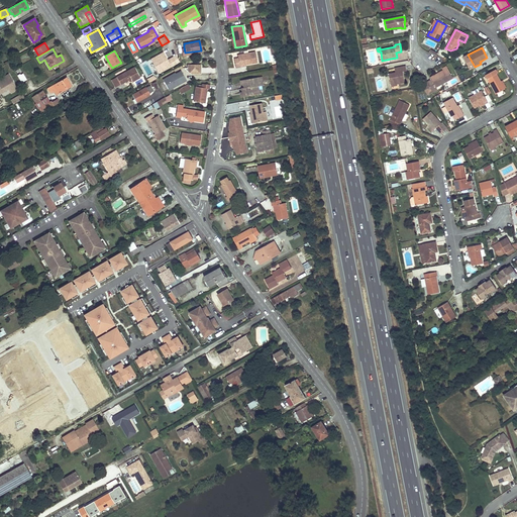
[(177,64),(174,58),(168,61),(164,53),(154,58),(157,62),(153,64),(159,74),(177,64)]
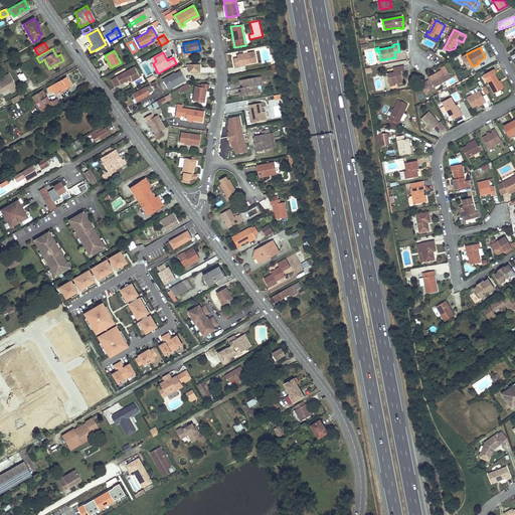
[(244,64),(255,62),(254,52),(236,55),(236,58),(232,59),(234,68),(238,67),(238,65),(244,64)]
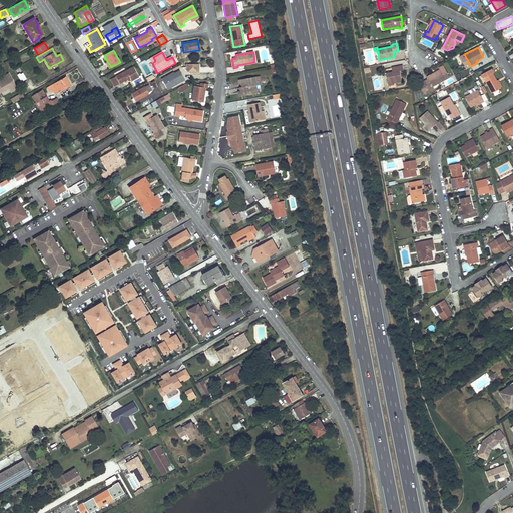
[(429,79),(425,81),(429,88),(424,90),(426,94),(435,89),(433,86),(446,79),(451,77),(444,65),(440,68),(441,69),(441,71),(434,75),(433,73),(428,77),(429,79)]
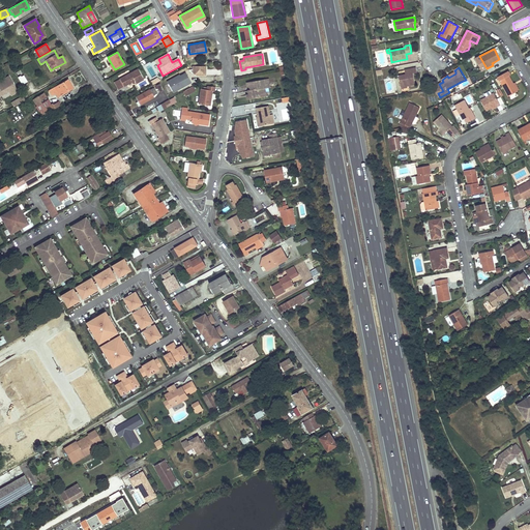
[(23,75),(20,68),(15,71),(18,78),(23,75)]
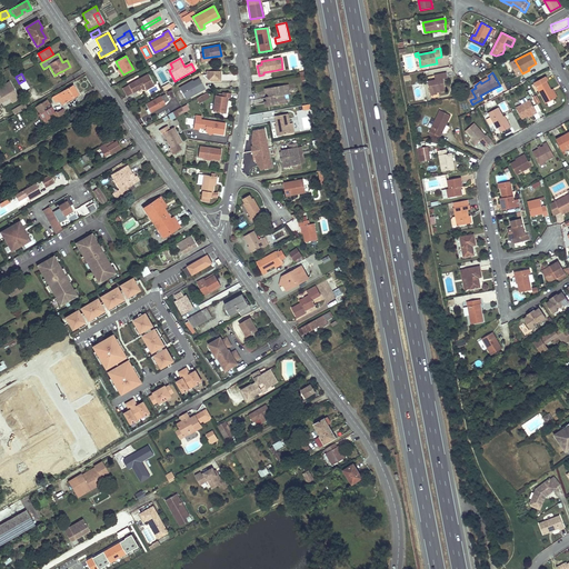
[(148,73),(128,85),(132,92),(141,88),(145,87),(146,88),(147,90),(155,86),(148,73)]
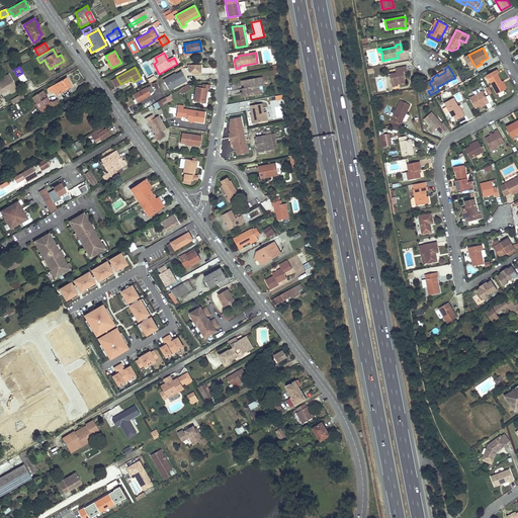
[(405,72),(408,71),(407,67),(396,69),(397,73),(390,74),(392,86),(406,83),(405,72)]
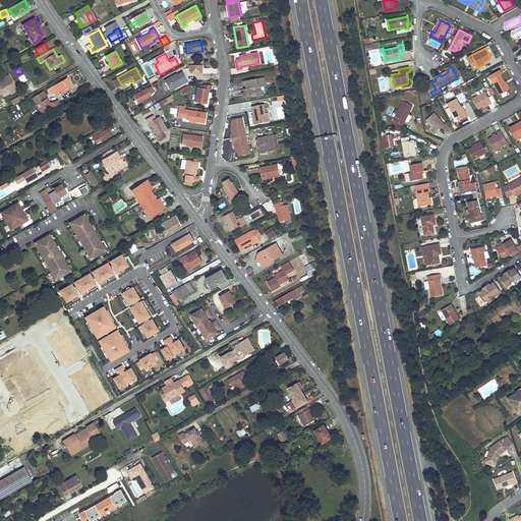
[(164,78),(169,91),(188,81),(183,69),(164,78)]
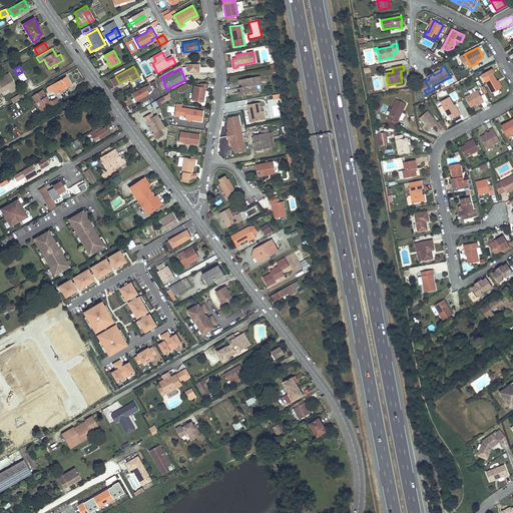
[(482,74),(492,94),(503,88),(502,87),(501,88),(497,81),(493,73),(494,72),(492,69),(482,74)]
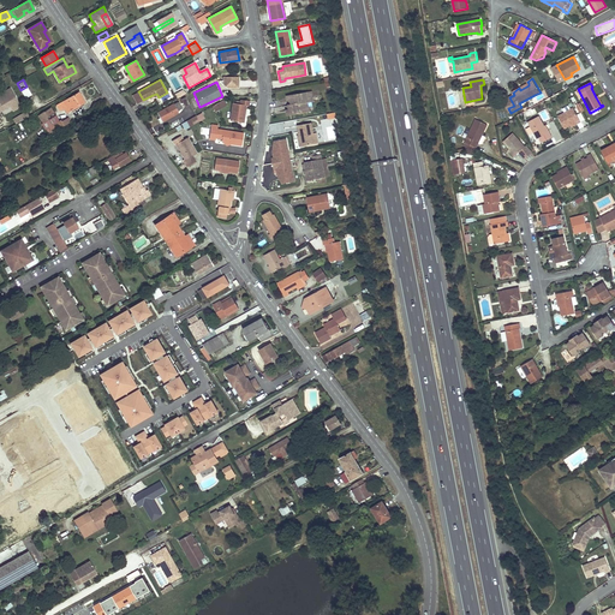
[(27,87),(21,90),(25,99),(31,95),(27,87)]
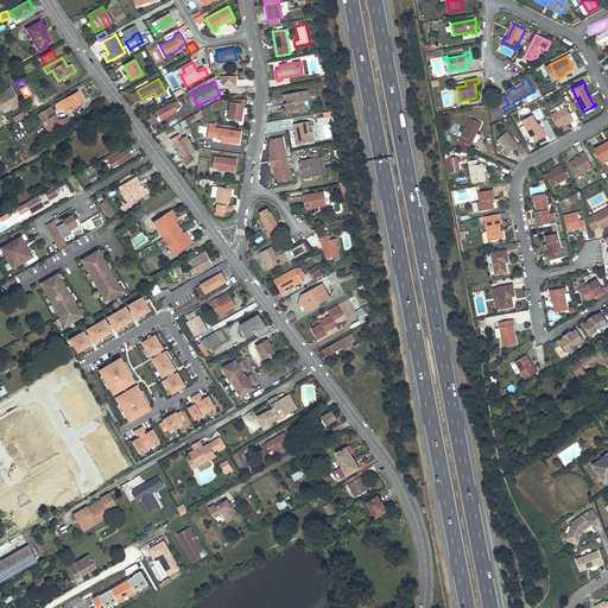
[(0,107),(1,111),(18,100),(10,87),(0,93),(0,107)]
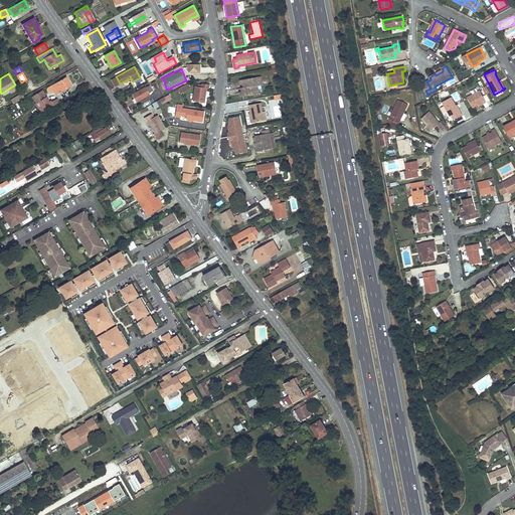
[(17,75),(12,77),(16,84),(21,82),(17,75)]
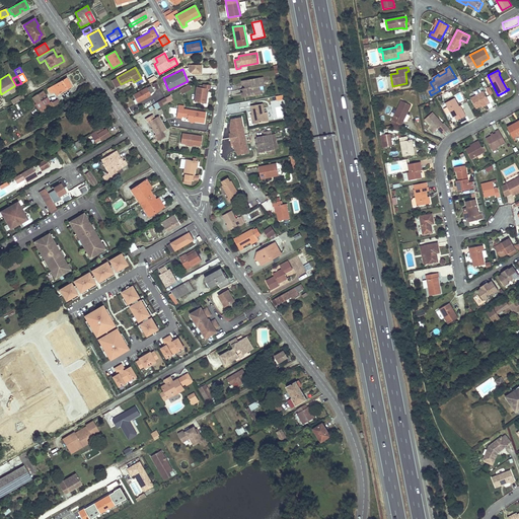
[(117,77),(112,79),(116,87),(121,84),(117,77)]
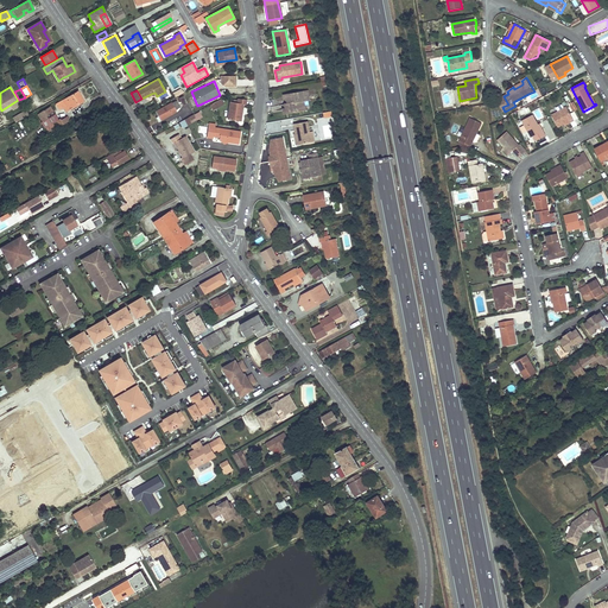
[(83,101),(78,92),(56,105),(59,109),(63,107),(65,112),(83,101)]
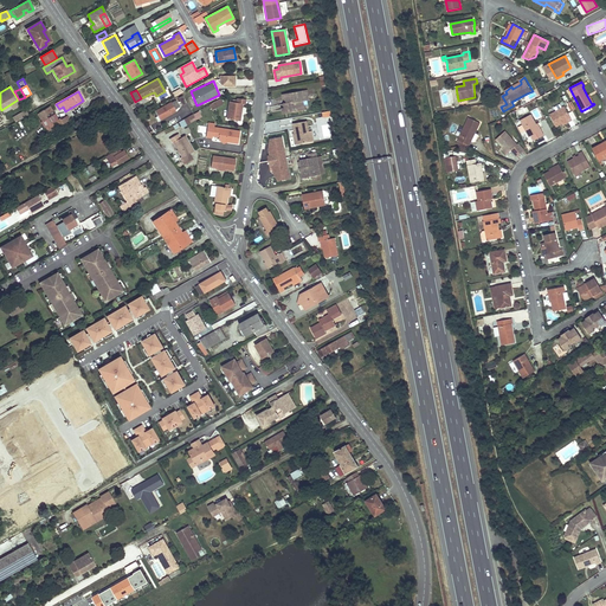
[(301,91),(285,94),(287,100),(287,103),(284,104),(285,108),(285,114),(301,110),(300,101),(303,101),(301,91)]
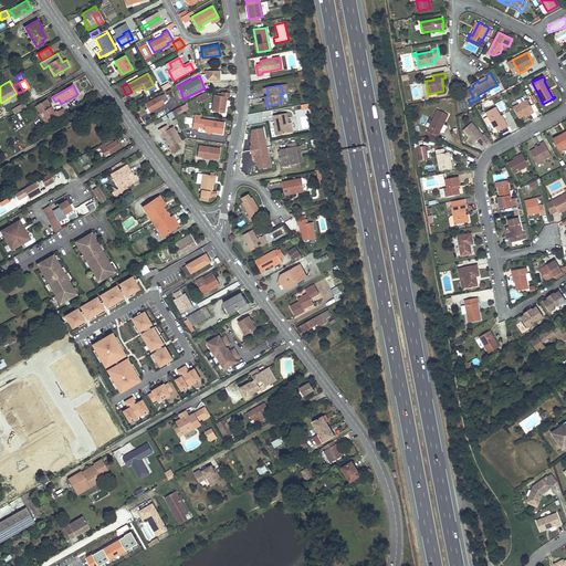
[(473,97),(469,90),(463,93),(468,100),(473,97)]
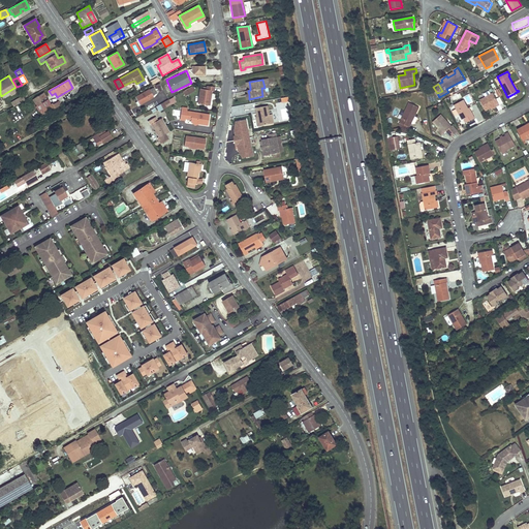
[(193,86),(183,90),(185,95),(195,91),(193,86)]
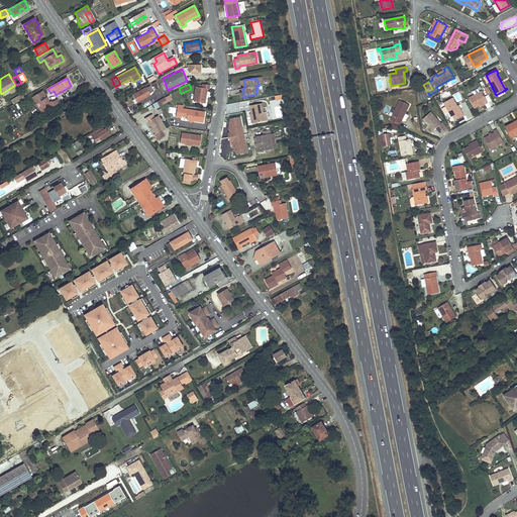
[(194,101),(205,103),(207,89),(210,89),(210,85),(202,84),(202,88),(196,87),(194,101)]
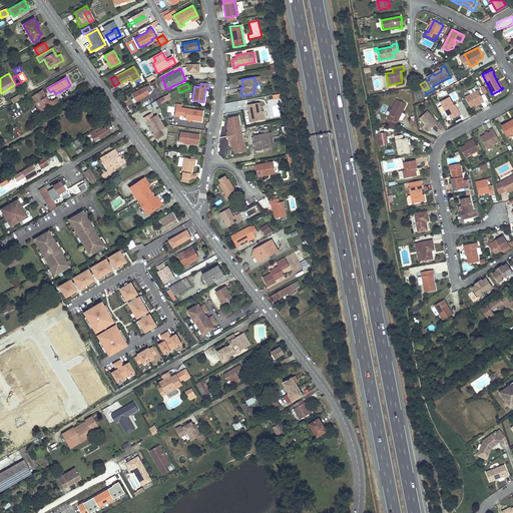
[(152,90),(149,84),(140,90),(139,89),(131,94),(135,101),(149,93),(148,92),(152,90)]
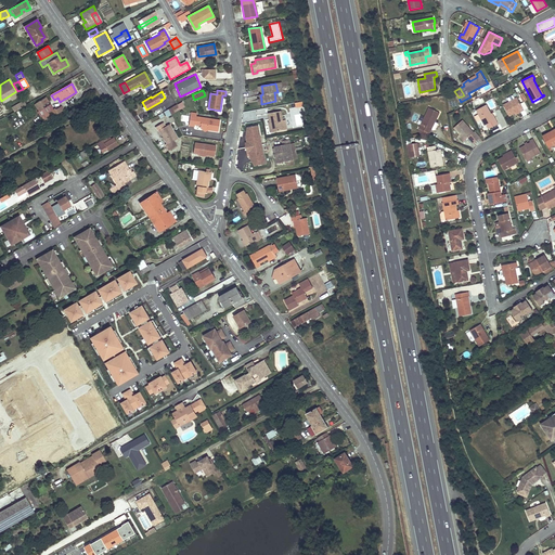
[(35,104),(44,121),(63,111),(61,106),(57,108),(56,107),(53,108),(47,97),(35,104)]
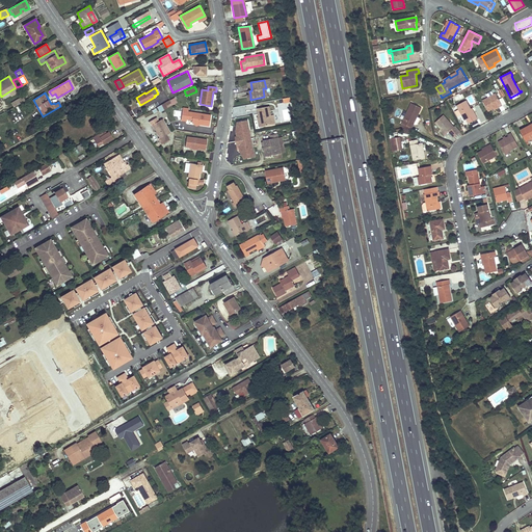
[(498,107),(502,105),(496,94),(482,100),(487,110),(491,108),(497,105),(498,107)]
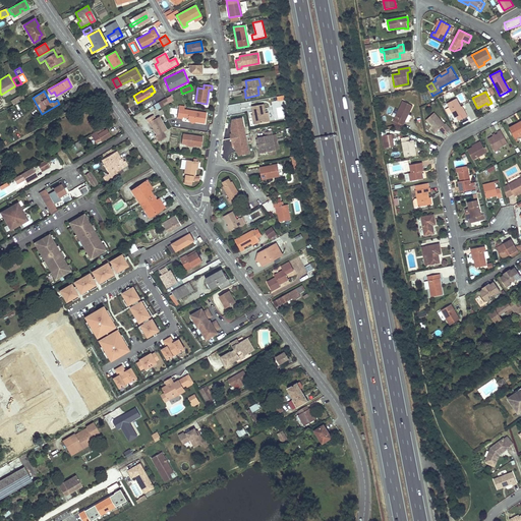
[(13,104),(22,99),(19,95),(11,100),(13,104)]
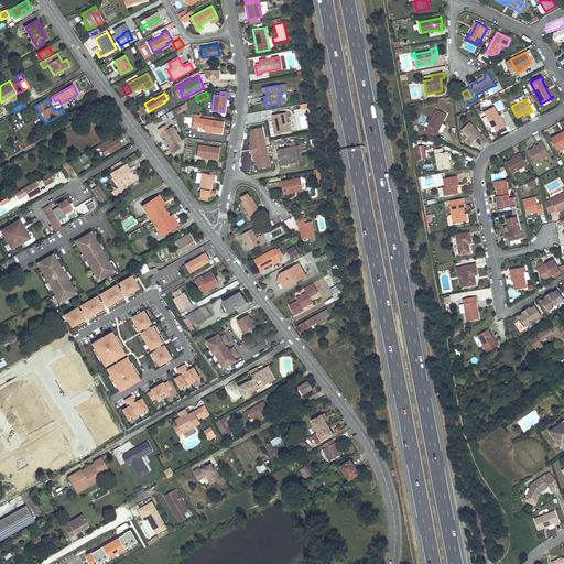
[(499,116),(495,107),(485,111),(492,128),(495,127),(497,131),(507,126),(505,121),(502,122),(499,116)]
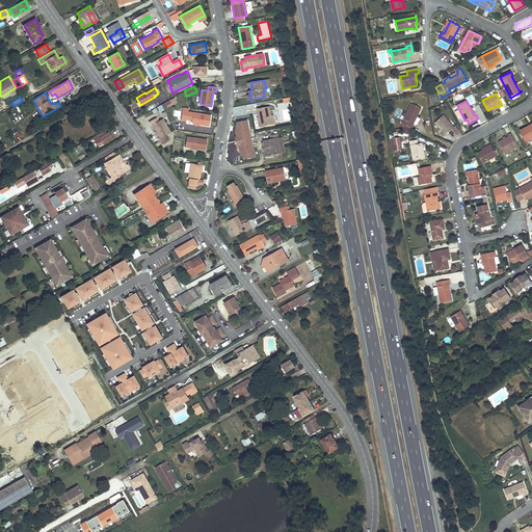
[(422,108),(413,103),(402,123),(413,128),(422,108)]
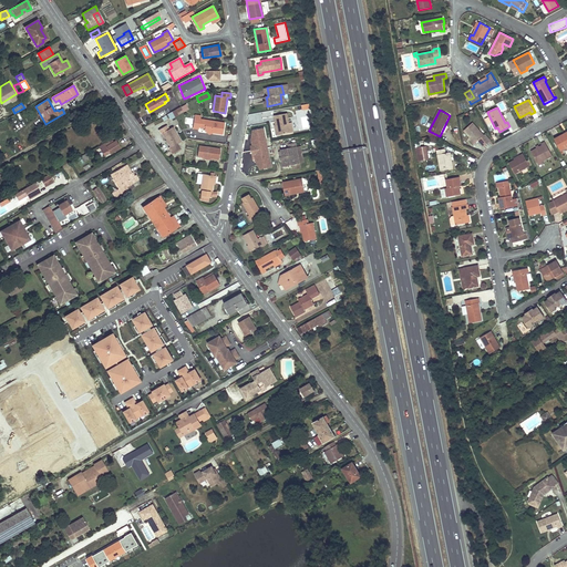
[(287,114),(275,116),(276,125),(277,125),(279,135),(290,133),(288,123),(287,114)]
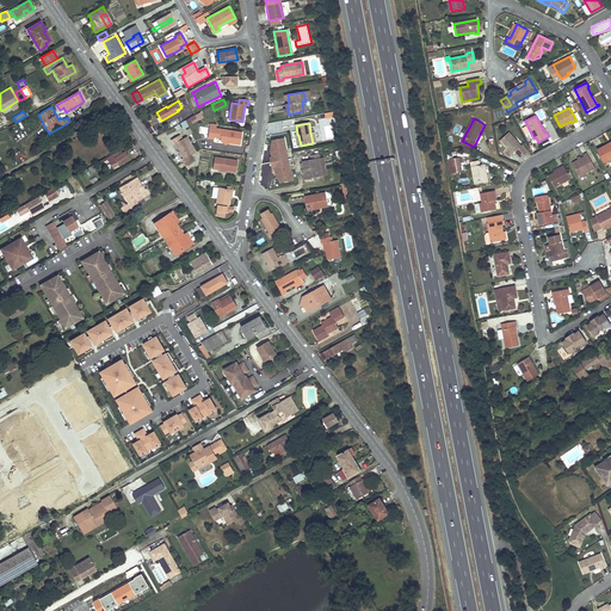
[(240,146),(242,133),(216,129),(215,137),(221,139),(221,141),(230,142),(229,143),(240,146)]
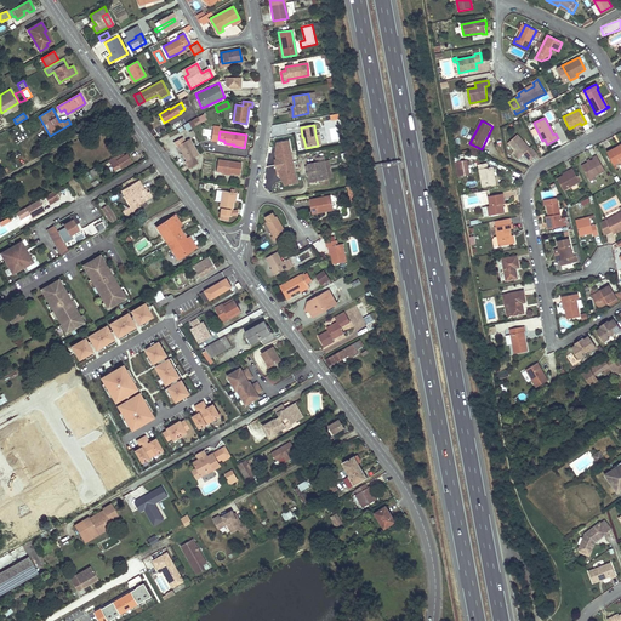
[(529,148),(518,135),(508,143),(514,151),(520,158),(524,154),(528,158),(535,152),(530,147),(529,148)]
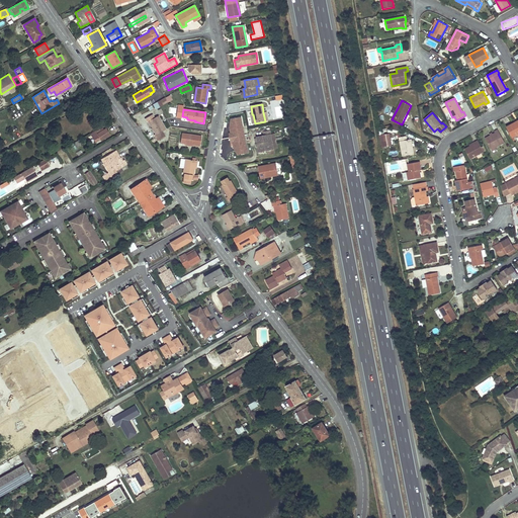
[(166,137),(163,132),(167,128),(159,115),(155,117),(153,114),(145,118),(147,122),(149,121),(157,135),(156,136),(159,142),(166,137)]
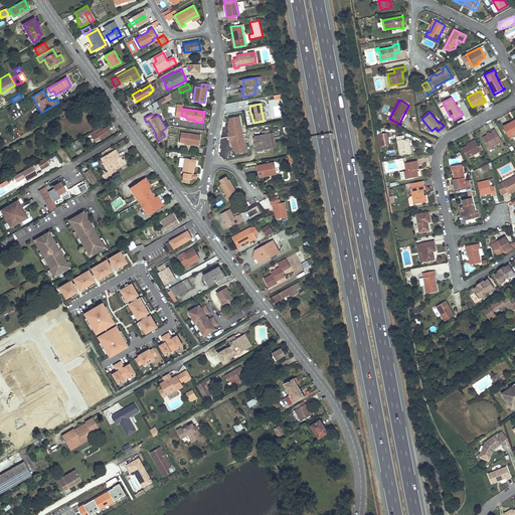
[(245,152),(240,115),(226,117),(231,153),(245,152)]
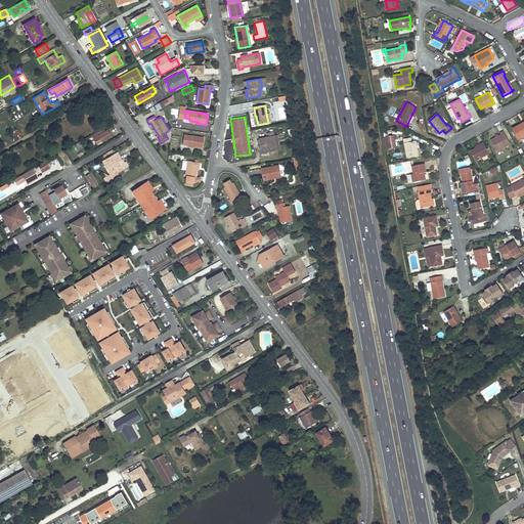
[(513,128),(518,138),(522,136),(521,134),(521,133),(523,131),(523,123),(522,125),(521,124),(513,128)]
